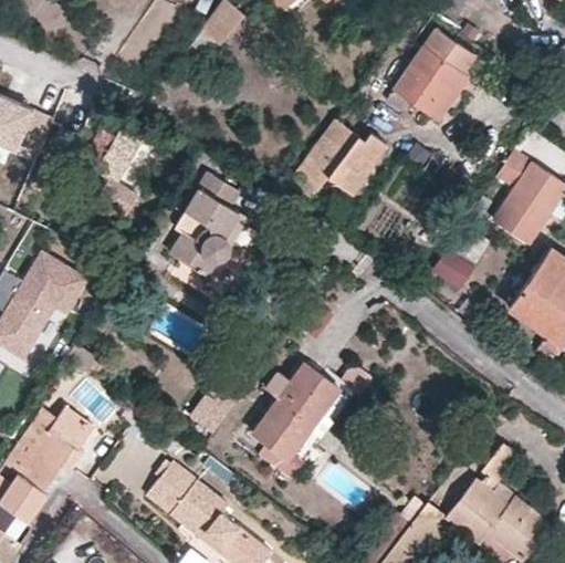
[(225,0),(179,61),(198,74),(244,16),(227,0),(225,0)]
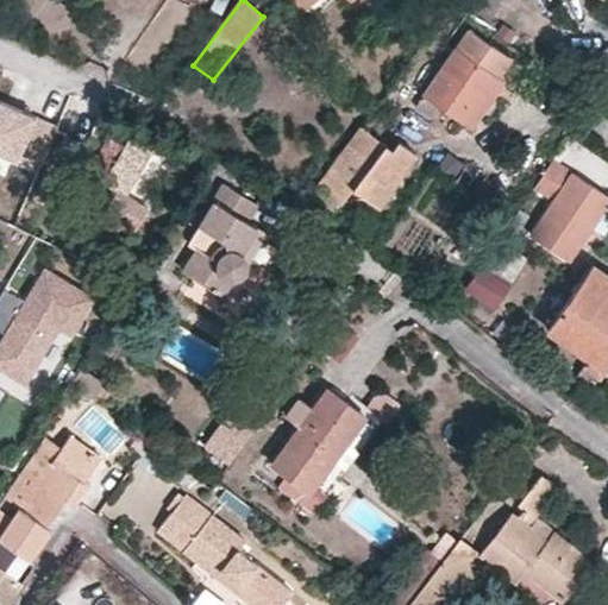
[(295,0),(306,12),(319,0),(348,0),(351,4),(355,0),(295,0)]
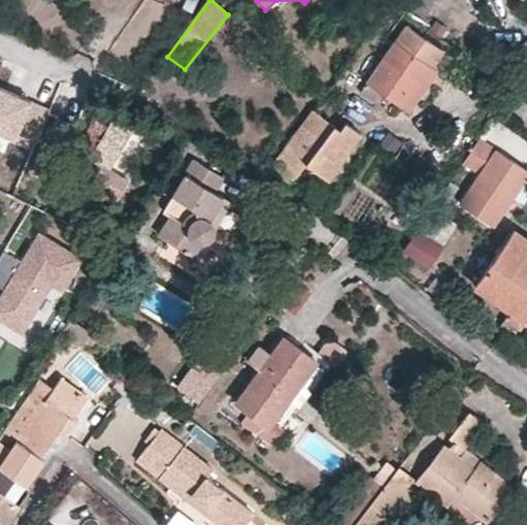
[(445,53),(405,28),(368,84),(409,112),(437,72),(434,69),(445,53)]
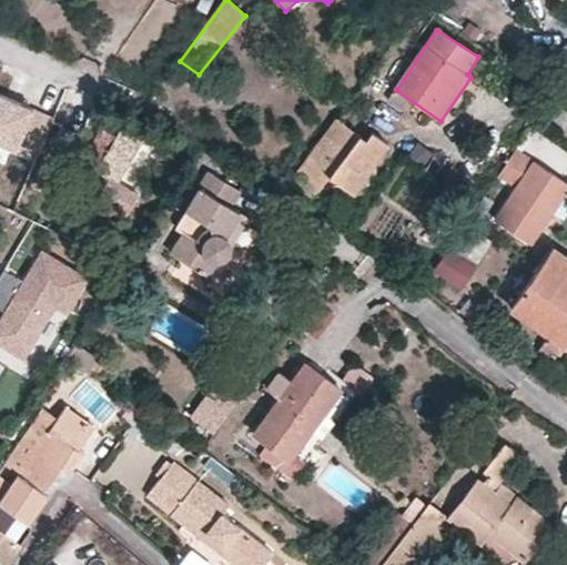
[(53,119),(0,96),(0,142),(36,159),(53,119)]
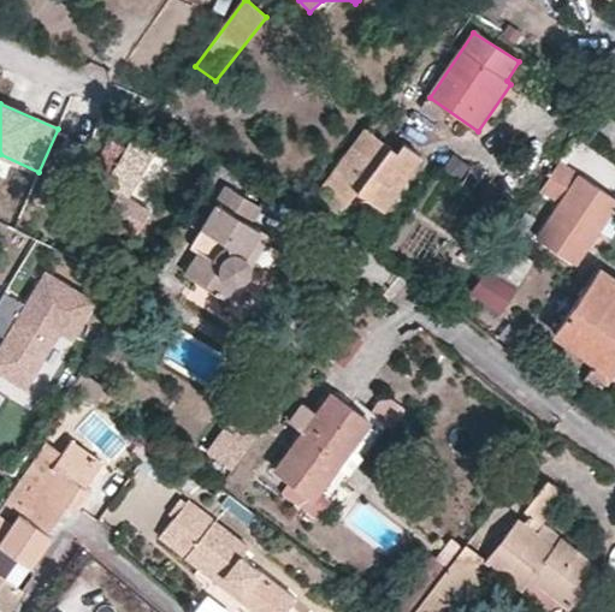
[(337,219),(356,194),(384,211),(420,156),(404,144),(397,153),(365,130),(312,200),(337,219)]
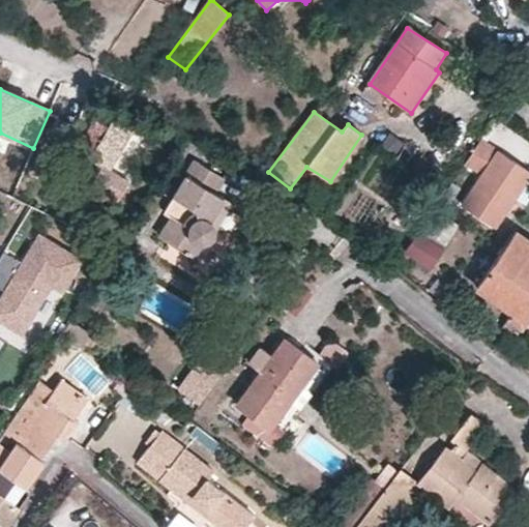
[(101,168),(110,173),(133,134),(113,121),(108,128),(94,121),(81,145),(93,153),(89,160),(101,168)]
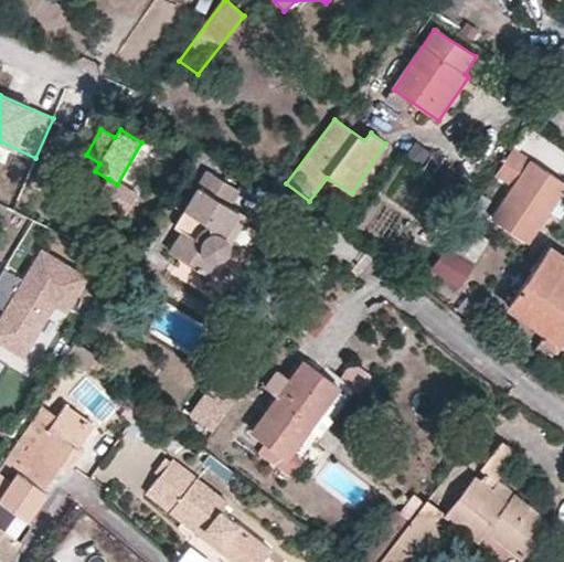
[(495,177),(511,188),(491,220),(530,244),(563,190),(563,182),(513,149),(495,177)]
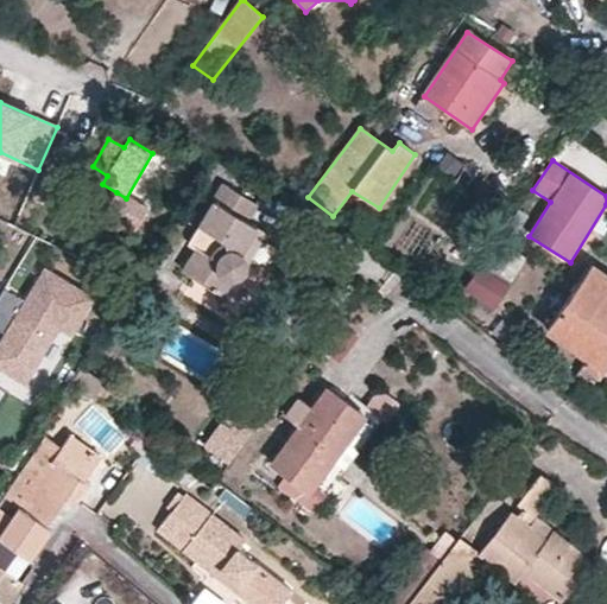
[(247,273),(250,262),(242,254),(257,230),(248,223),(257,205),(225,186),(188,245),(195,250),(181,272),(225,297),(234,280),(242,279),(247,273)]
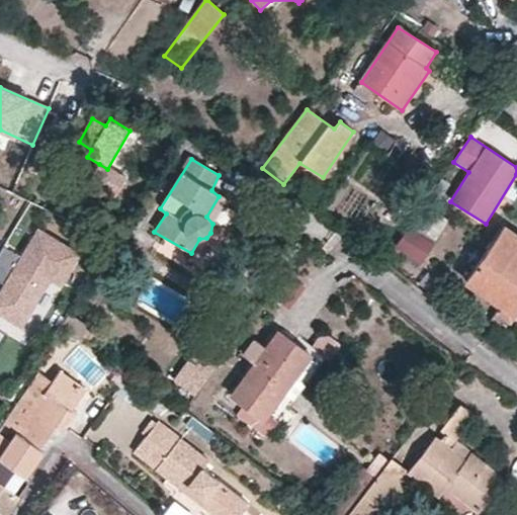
[(114,200),(125,180),(107,169),(99,164),(88,184),(114,200)]
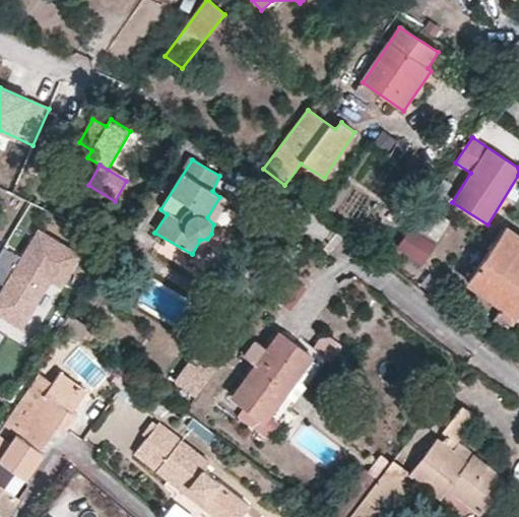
[(228,202),(219,197),(207,217),(213,224),(228,202)]
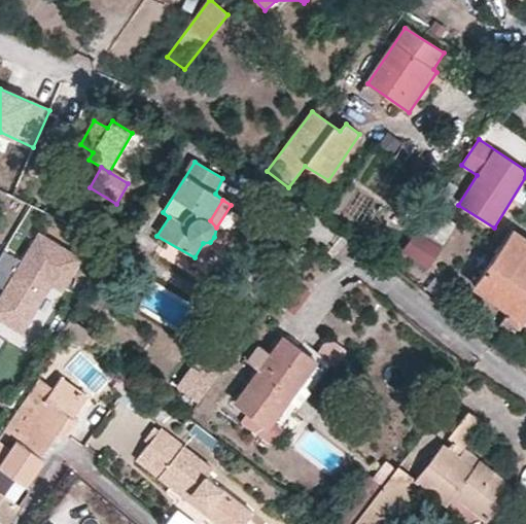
[(416,232),(431,242),(447,218),(432,208),(416,232)]
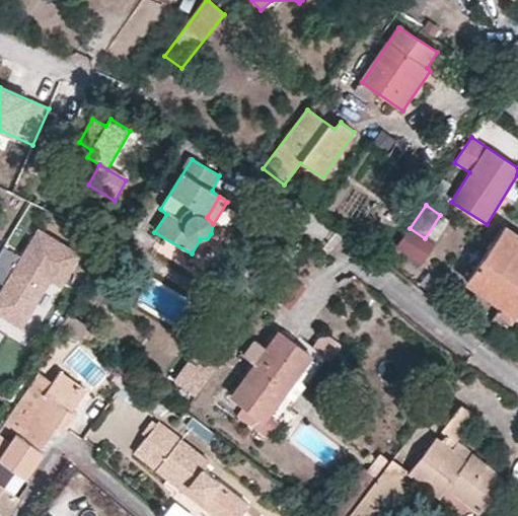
[(517,239),(505,230),(466,285),(509,314),(517,301),(517,239)]
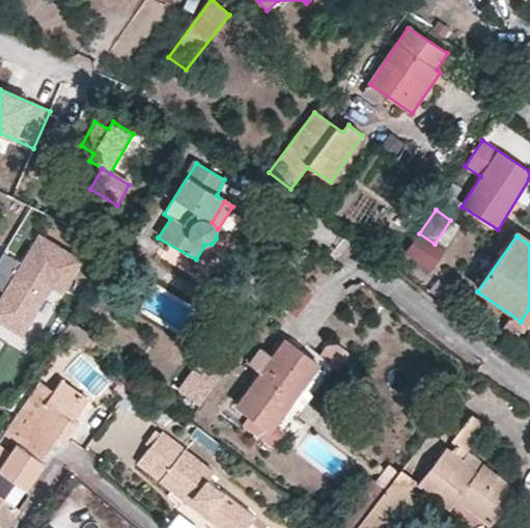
[(81,261),(39,237),(23,265),(3,253),(0,258),(0,290),(5,294),(0,302),(0,322),(22,335),(52,285),(62,293),(81,261)]
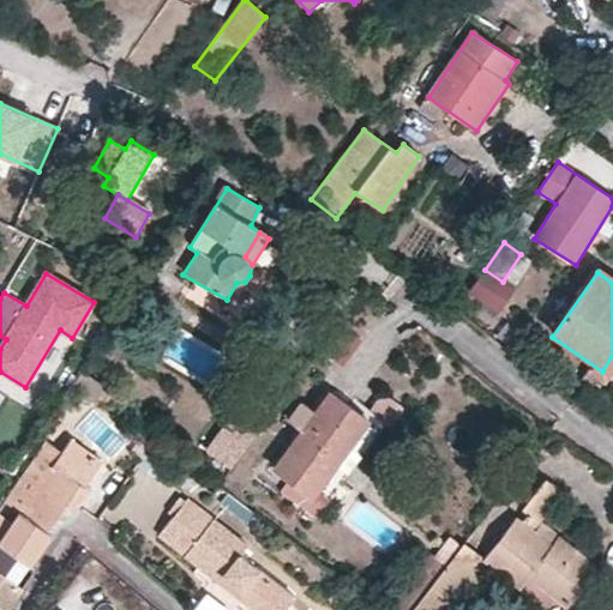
[(338,326),(323,352),(346,366),(361,339),(338,326)]
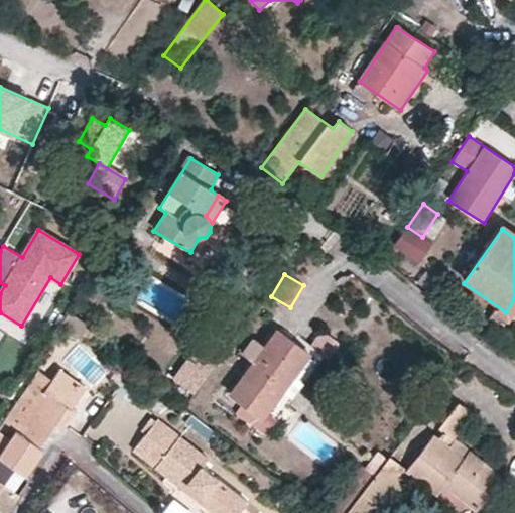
[(230,394),(272,425),(318,362),(277,331),(265,348),(259,344),(248,360),(253,363),(230,394)]
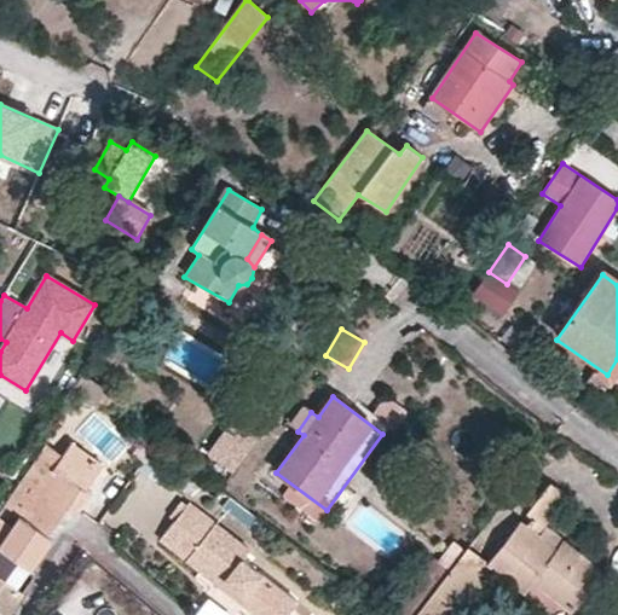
[(311,412),(301,406),(290,424),(298,431),(311,412)]
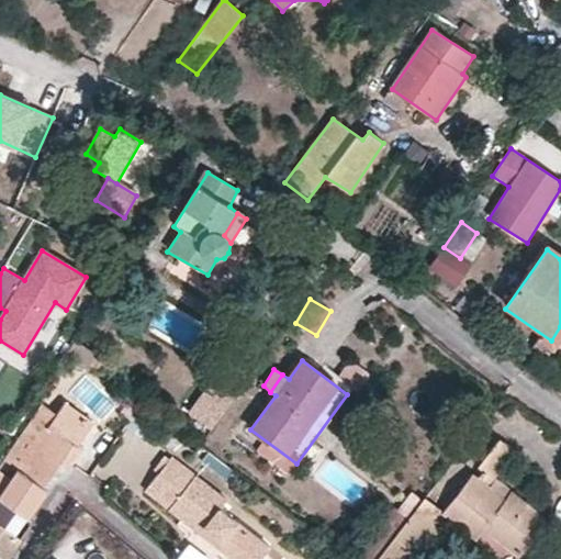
[(234,398),(212,383),(190,415),(211,429),(234,398)]
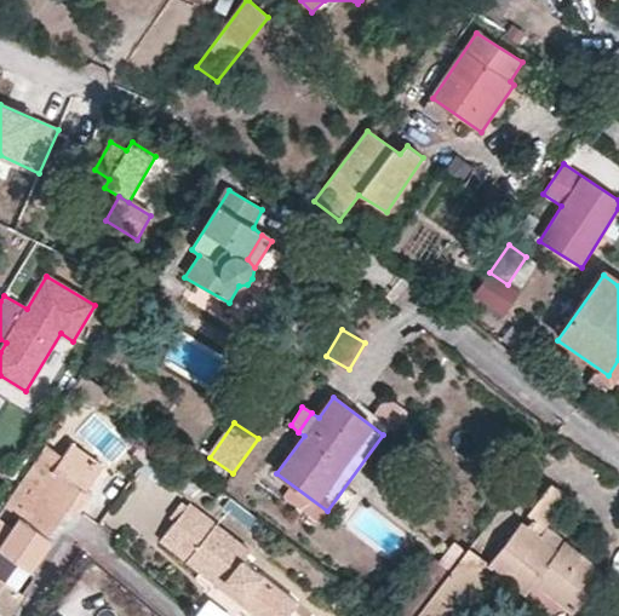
[(142,466),(154,450),(143,443),(132,459),(142,466)]
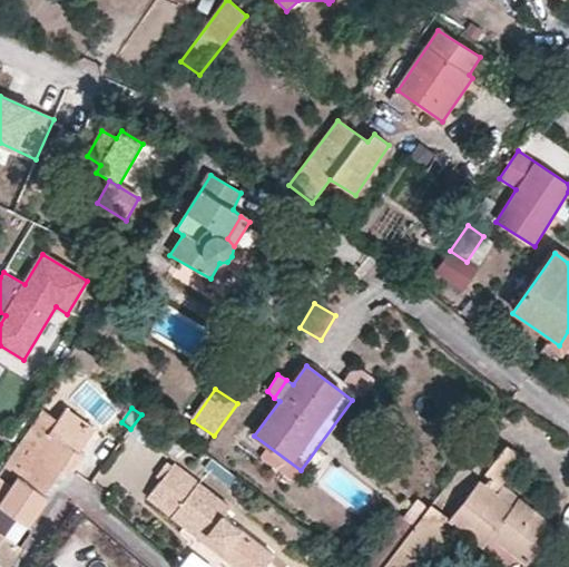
[(17,475),(10,486),(0,478),(0,504),(29,526),(49,497),(43,495),(59,472),(64,475),(91,430),(60,409),(52,420),(17,475)]
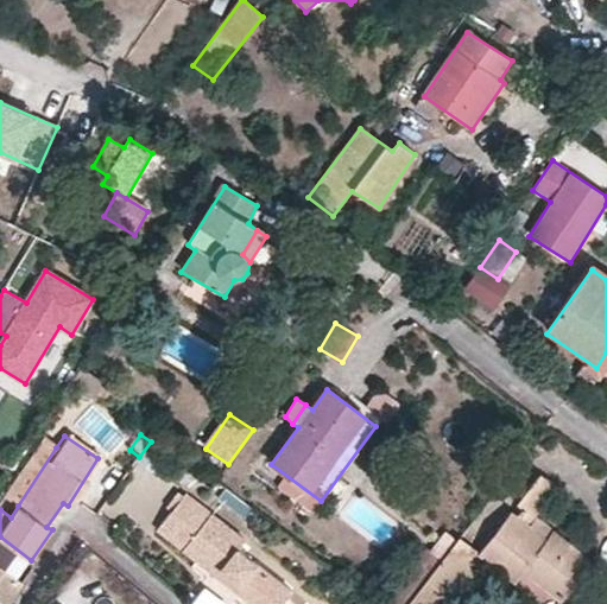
[(18,506),(56,447),(40,438),(4,495),(18,506)]
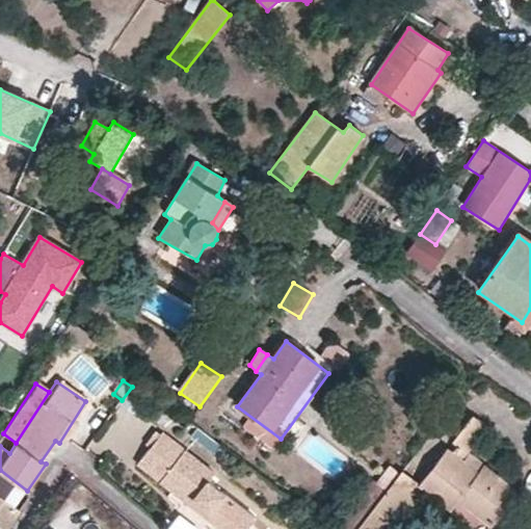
[(451,510),(457,502),(492,526),(516,491),(484,466),(478,473),(462,460),(486,429),(473,418),(453,442),(456,444),(452,450),(448,448),(419,486),(422,487),(451,510)]
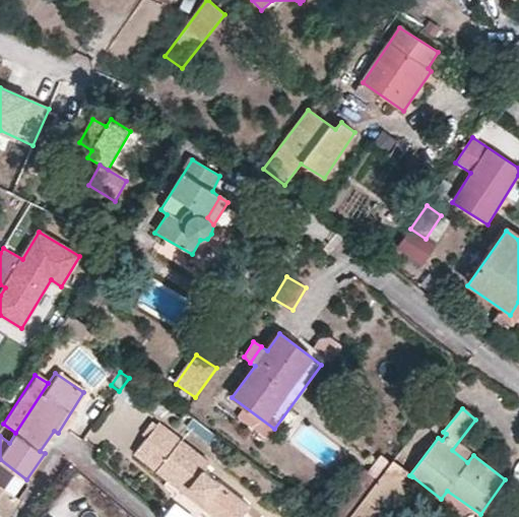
[(200,472),(206,464),(155,426),(133,454),(184,494),(188,488),(203,501),(199,506),(213,516),(240,516),(247,508),(200,472)]
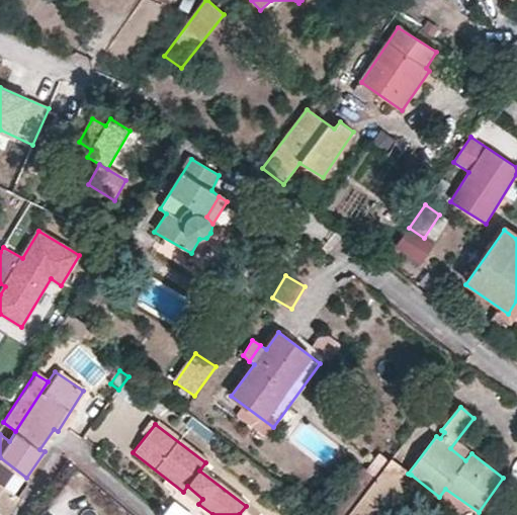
[(0,485),(20,498),(31,481),(26,478),(0,457),(0,485)]
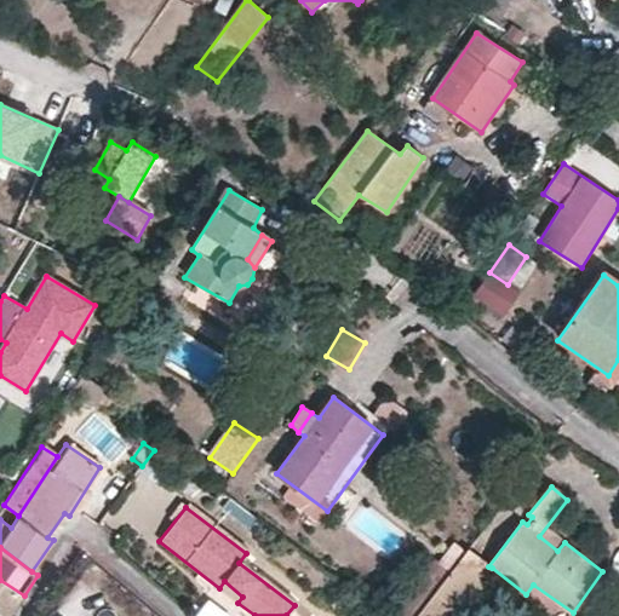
[(459,615),(485,583),(481,581),(492,568),(488,566),(469,551),(452,573),(417,615),(459,615)]
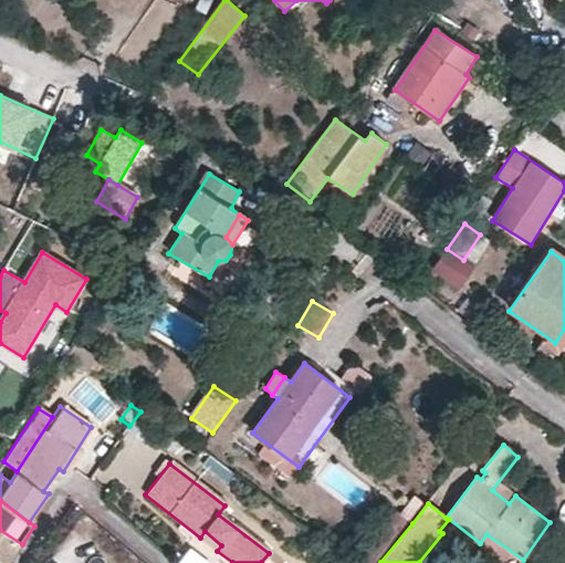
[(380,562),(412,523),(397,513),(361,562),(380,562)]
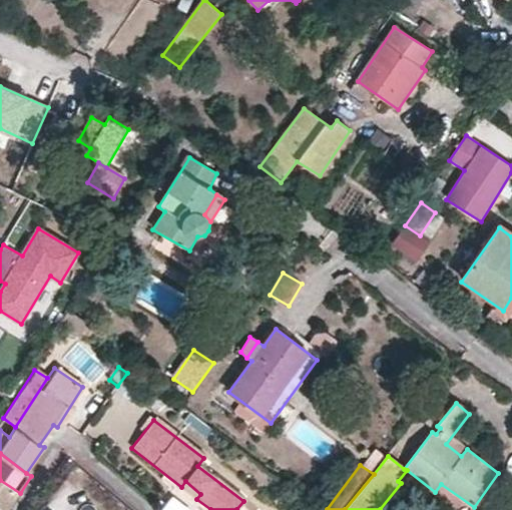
[(0,508),(2,509),(9,509),(20,493),(0,480),(0,508)]
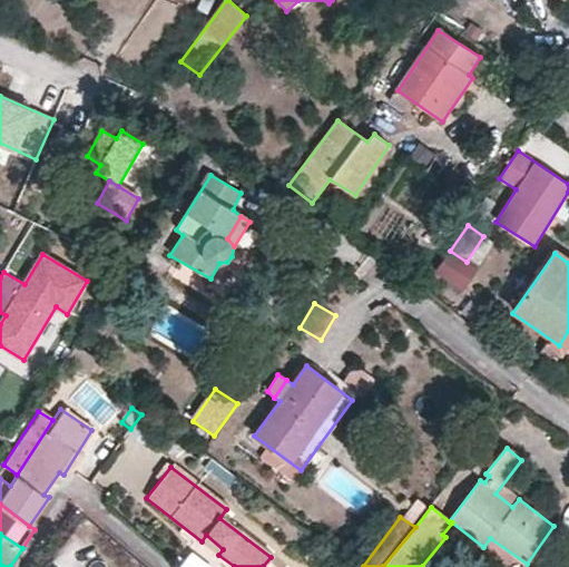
[(206,535),(202,541),(218,555),(223,549),(206,535)]
